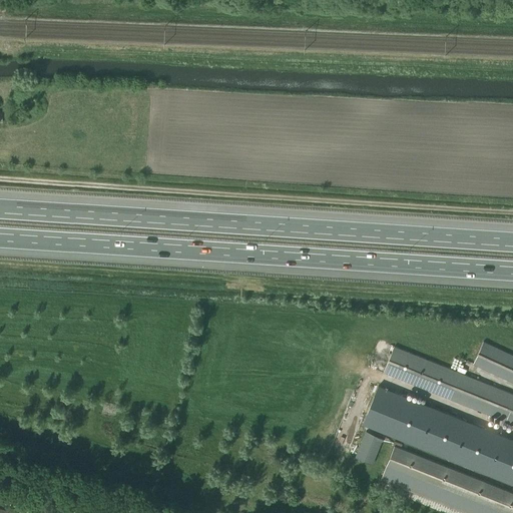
[(512,355),(483,342),(475,359),(463,353),(460,359),(512,383),(512,355)]
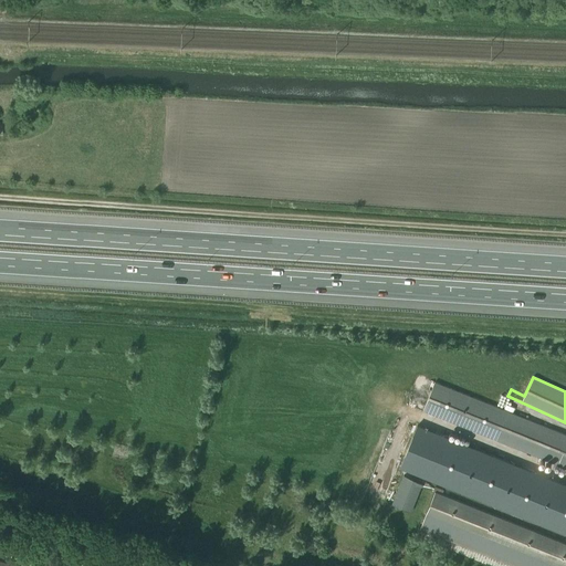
[(509,411),(435,381),(423,411),(496,440),(509,411)]
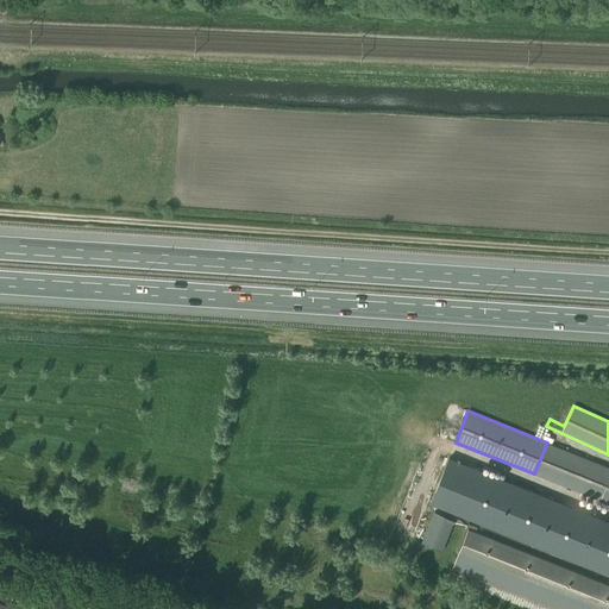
[(608,503),(608,501),(608,468),(547,443),(534,473),(575,489),(608,503)]
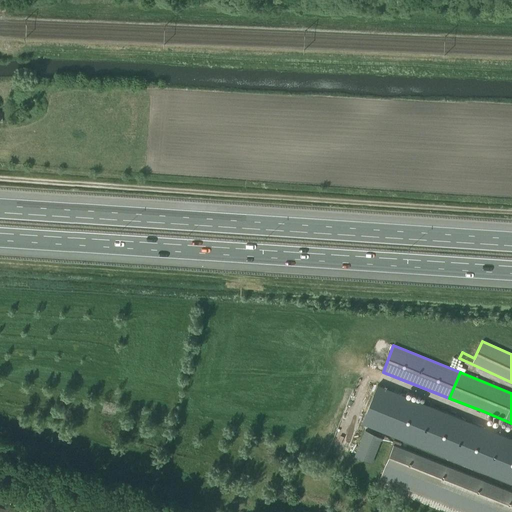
[(511,482),(511,439),(377,385),(362,423),(511,482)]
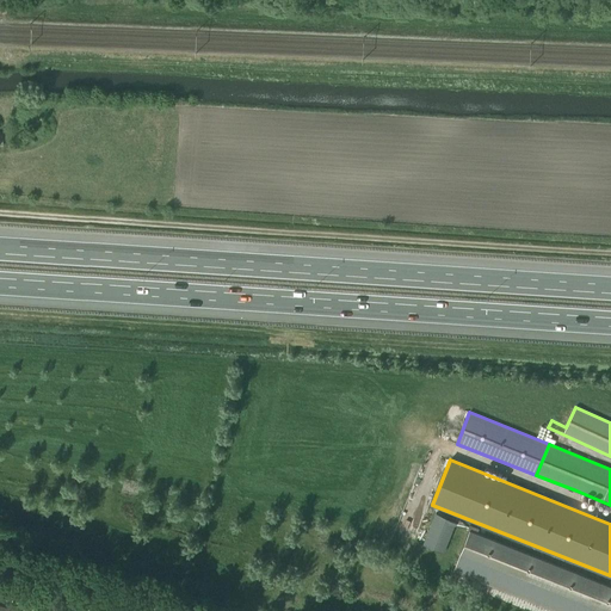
[(455,525),(434,518),(424,544),(444,553),(455,525)]
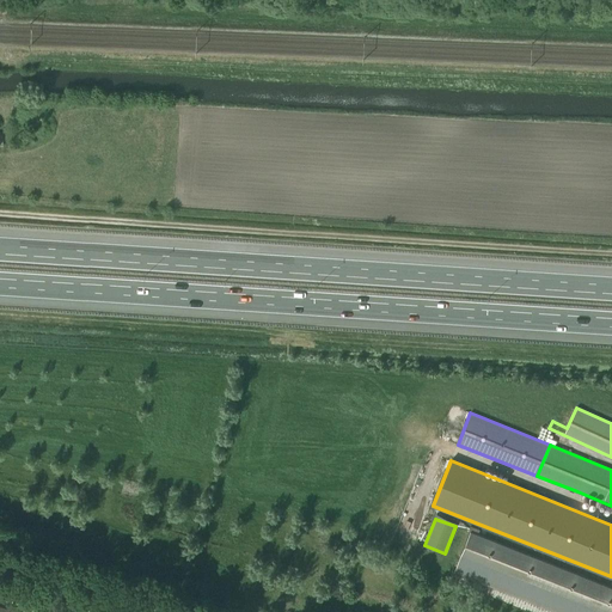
[(611,611),(611,588),(470,532),(454,573),(554,611),(611,611)]
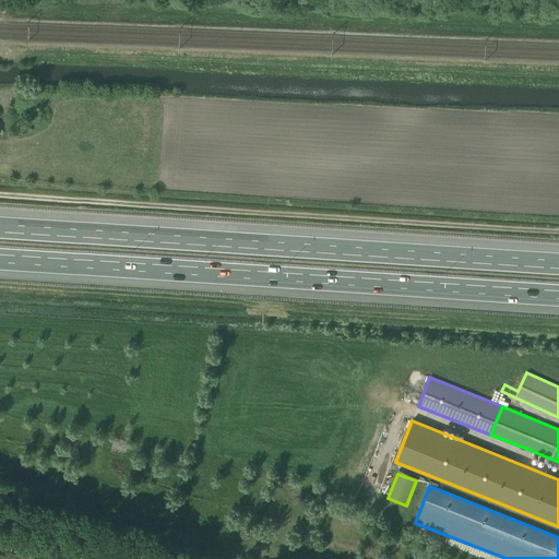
All buildings are outlined.
